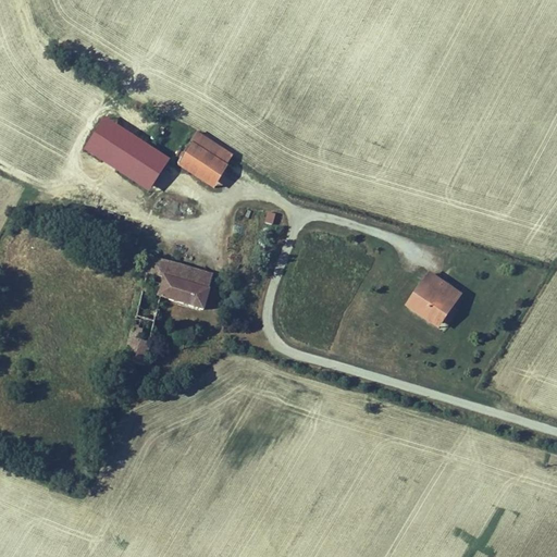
[(103,118),(83,150),(149,192),(169,160),(103,118)]
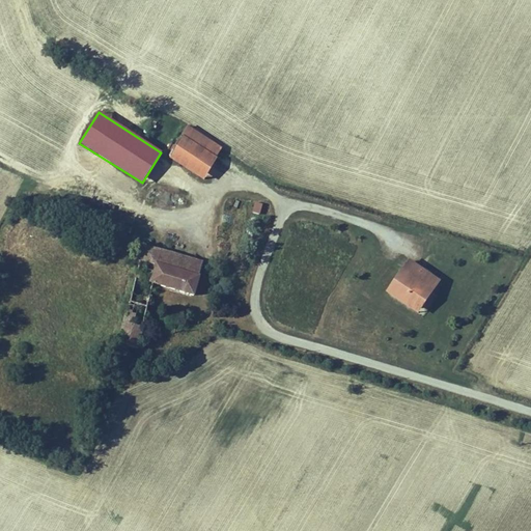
[(222,148),(188,128),(169,158),(203,179),(222,148)]
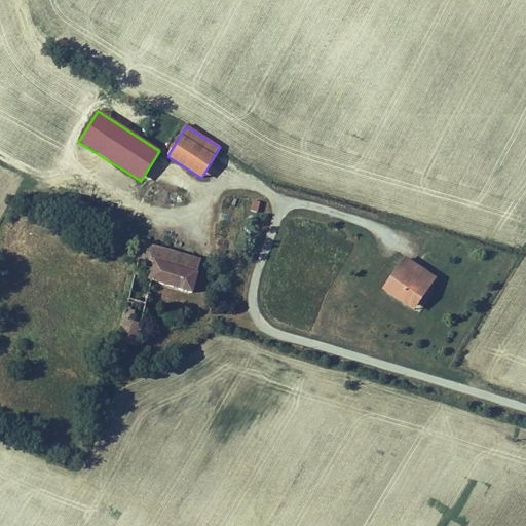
[(260,202),(253,200),(250,211),(257,212),(260,202)]
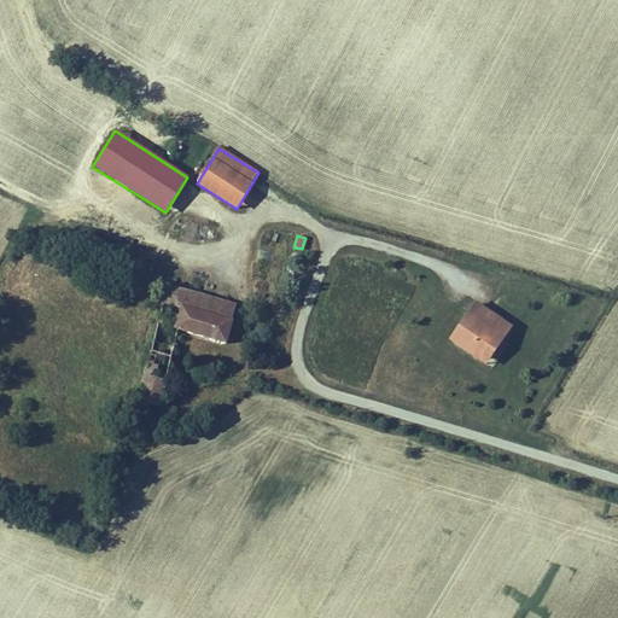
[(228,299),(163,278),(123,414),(138,418),(143,402),(152,404),(175,324),(219,336),(228,299)]
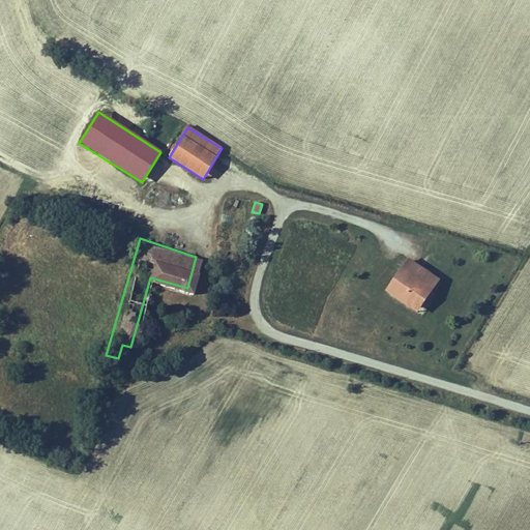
[(408,257),(384,291),(416,313),(440,280),(408,257)]
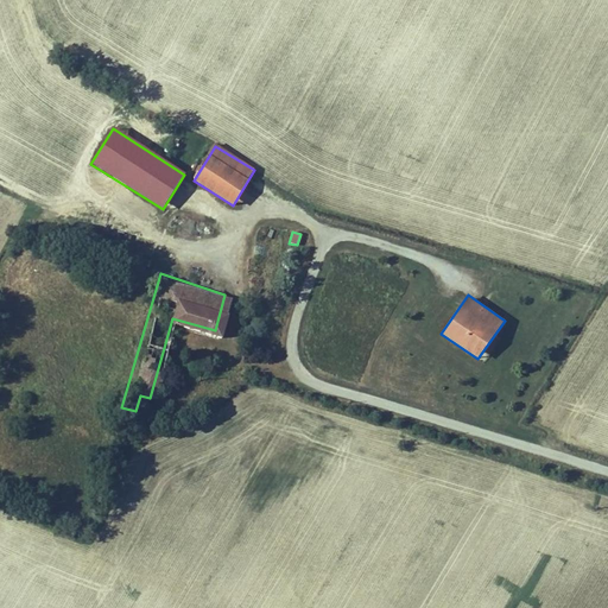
All buildings are outlined.
